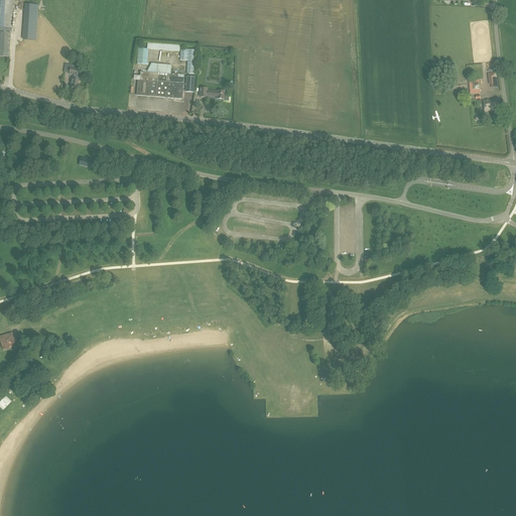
[(13,0),(0,0),(0,30),(11,31),(13,0)]
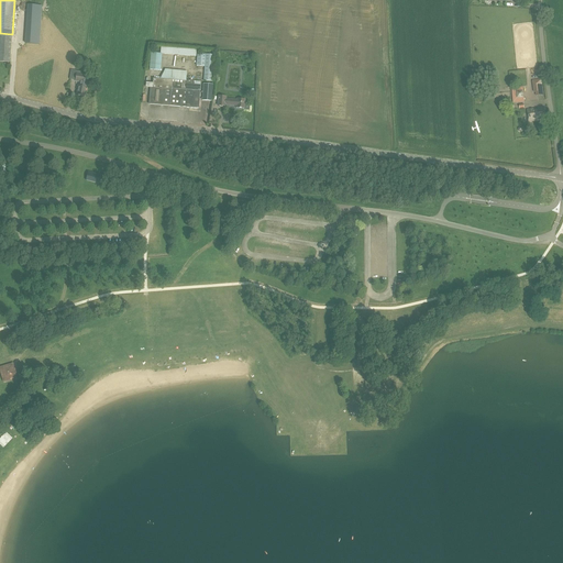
[(28,4),(25,44),(40,44),(42,6),(28,4)]
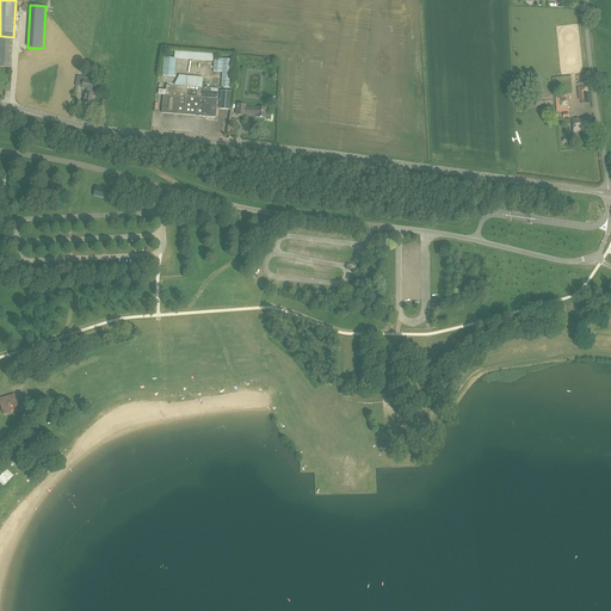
[(0,37),(0,67),(11,68),(13,38),(0,37)]
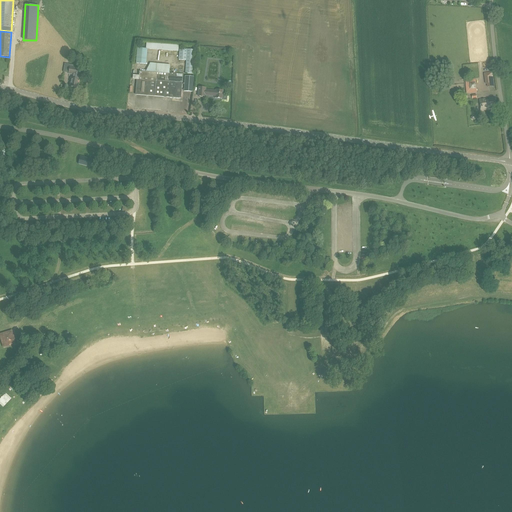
[(146,49),(147,49),(178,51),(178,45),(146,43),(146,49)]
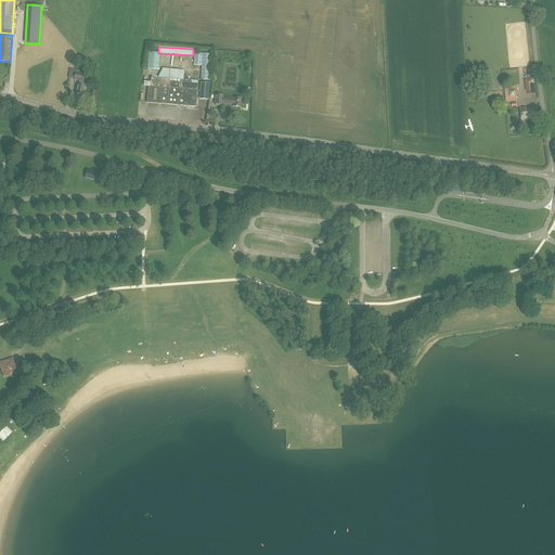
[(158,69),(159,53),(158,53),(149,52),(147,68),(158,69)]
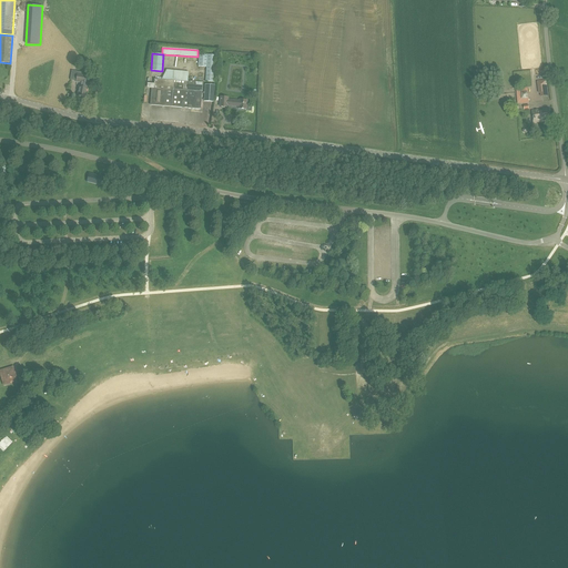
[(205,81),(214,82),(215,56),(200,54),(199,67),(206,67),(205,81)]
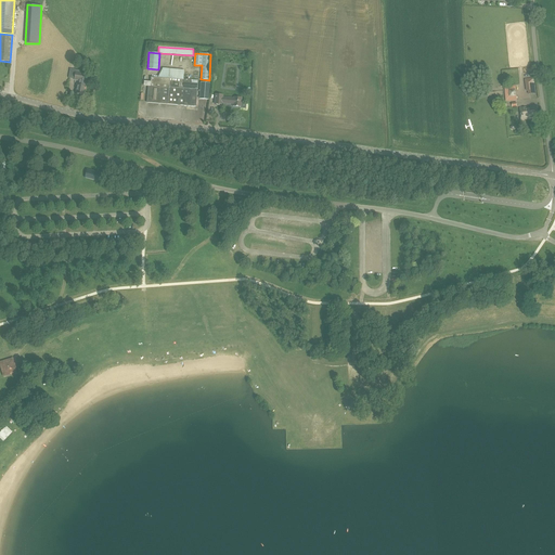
[(197,84),(197,81),(191,81),(183,80),(184,71),(163,68),(157,78),(151,77),(150,87),(149,87),(147,103),(167,104),(195,106),(197,90),(182,89),(183,87),(197,88),(197,84)]
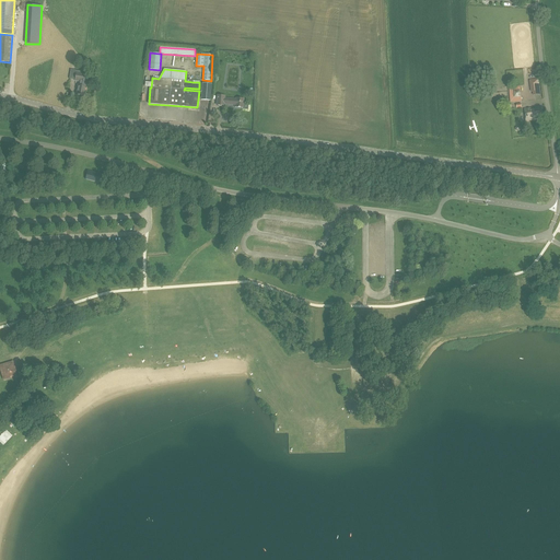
[(81,81),(80,86),(78,86),(77,94),(84,96),(86,82),(88,76),(81,74),(81,72),(78,71),(77,73),(76,80),(81,81)]
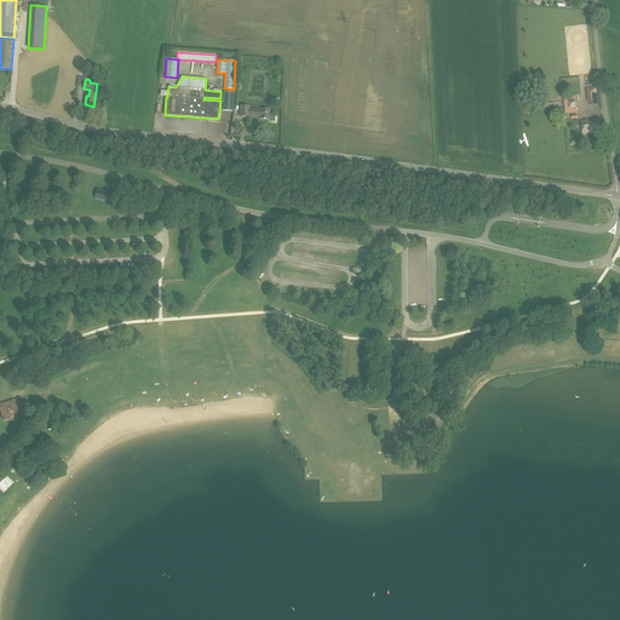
[(596,89),(587,89),(589,102),(590,102),(591,105),(598,104),(596,89)]
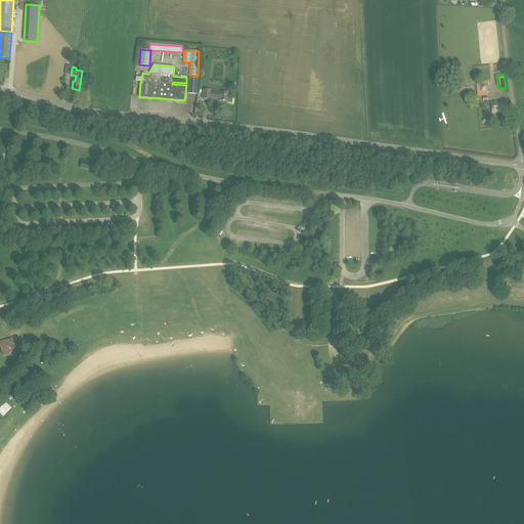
[(188,93),(197,94),(199,79),(189,78),(188,93)]
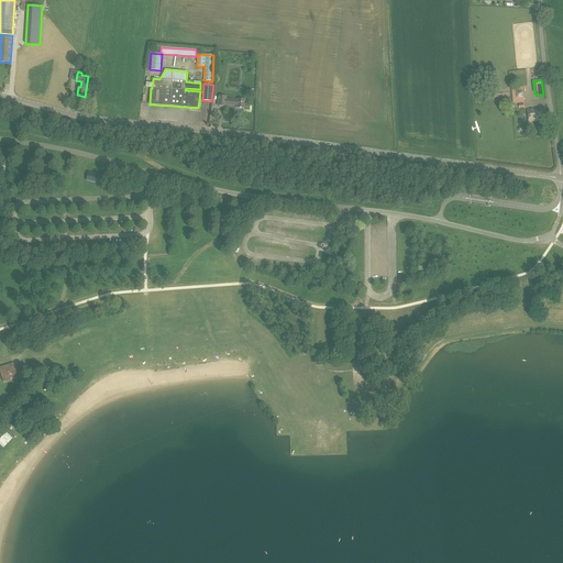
[(523,88),(515,88),(512,90),(514,100),(516,102),(525,101),(525,97),(523,98),(522,91),(523,91),(523,88)]
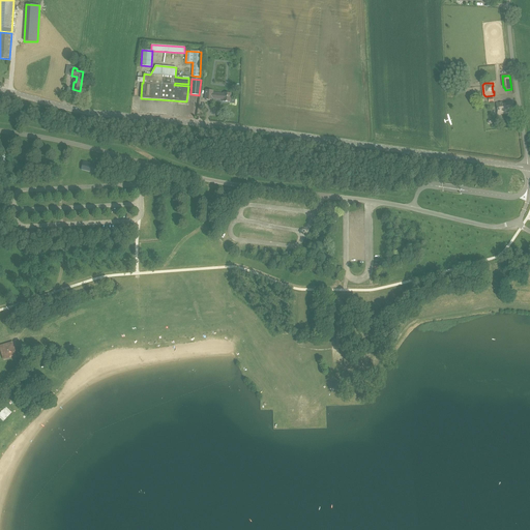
[(213,91),(206,90),(205,99),(212,100),(212,98),(225,99),(225,101),(230,102),(231,94),(224,93),(224,94),(213,93),(213,91)]
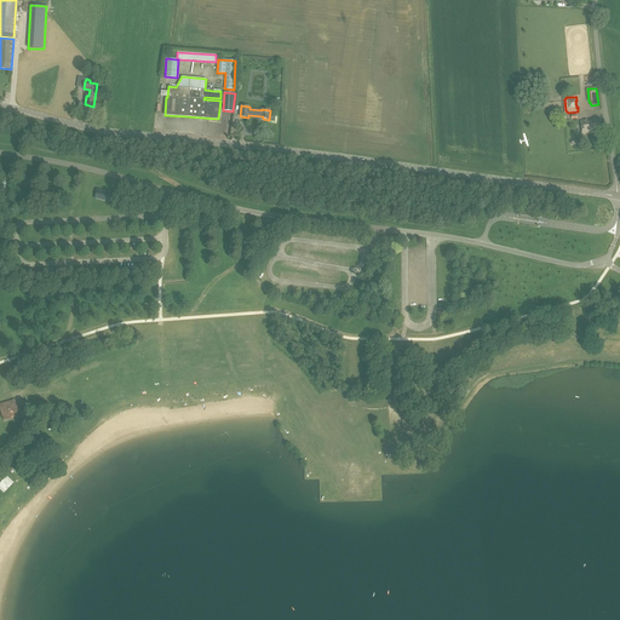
[(581,121),(583,135),(601,132),(600,119),(581,121)]
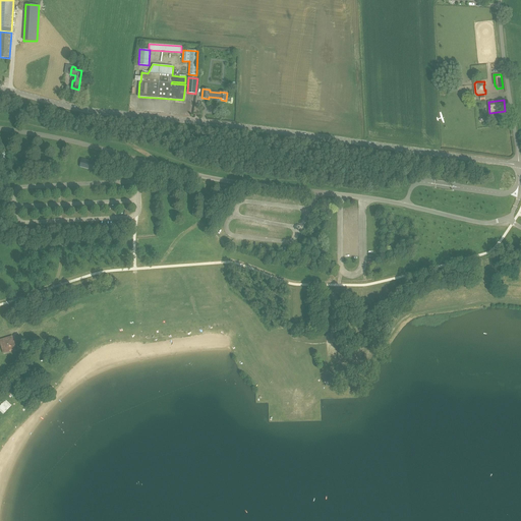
[(79,167),(92,170),(94,162),(81,159),(79,167)]
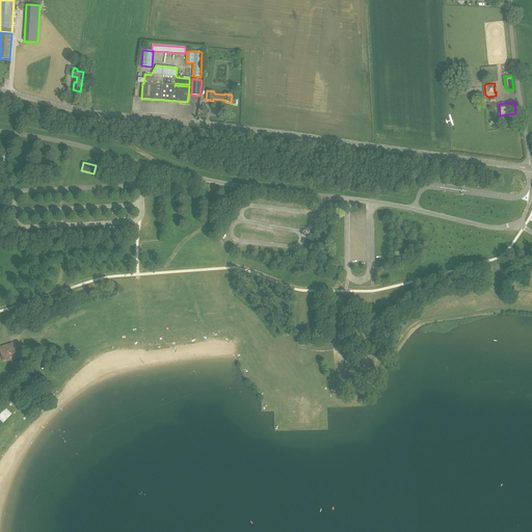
[(0,346),(0,350),(3,361),(17,356),(12,343),(0,346)]
